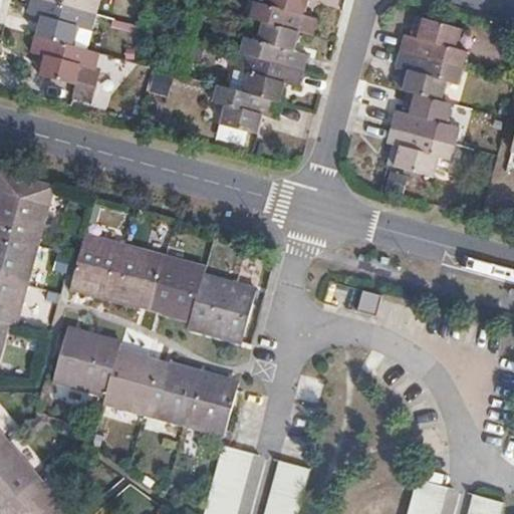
[(92,30),(96,15),(41,0),(32,0),(29,13),(42,16),(36,36),(74,47),(80,26),(92,30)]
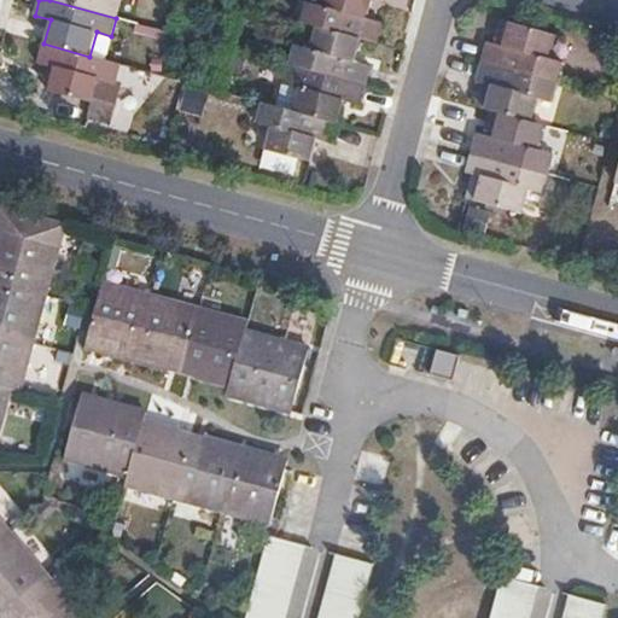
[(50,0),(116,18),(116,17),(121,0),(50,0)]
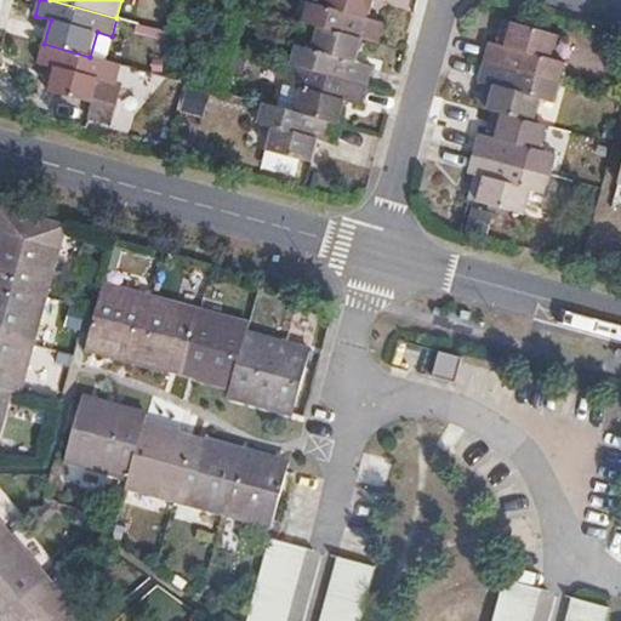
[(308,1),(301,23),(317,27),(363,40),(379,44),(385,22),(370,17),(374,0),(324,0),(323,6),(308,1)]
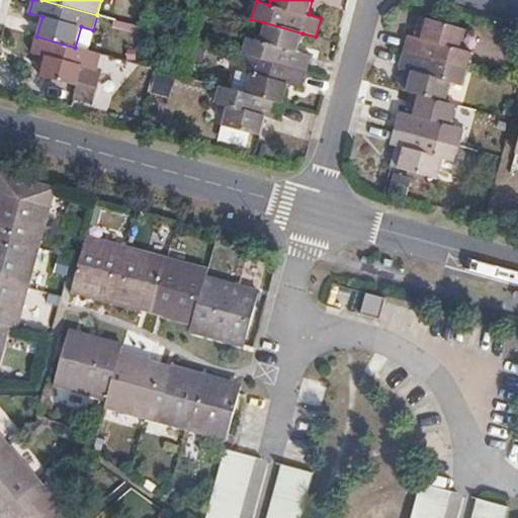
[(408,33),(404,53),(466,70),(466,69),(472,51),(461,48),(465,28),(427,18),(423,30),(416,28),(414,35),(408,33)]
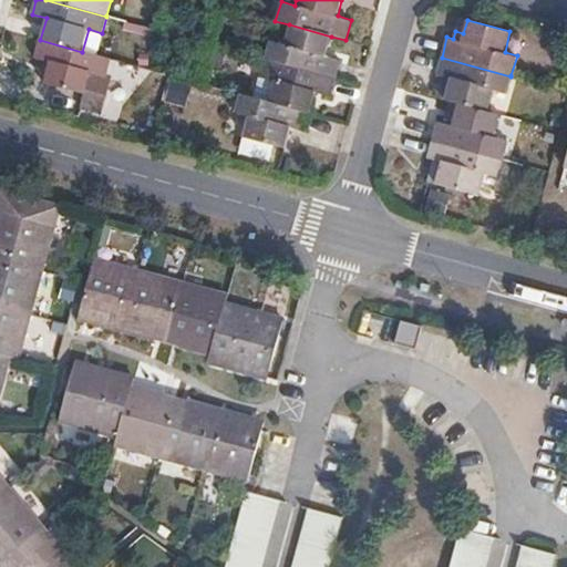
[(270,40),(265,60),(336,79),(336,78),(341,59),(326,54),(331,37),(289,24),(284,44),(270,40)]
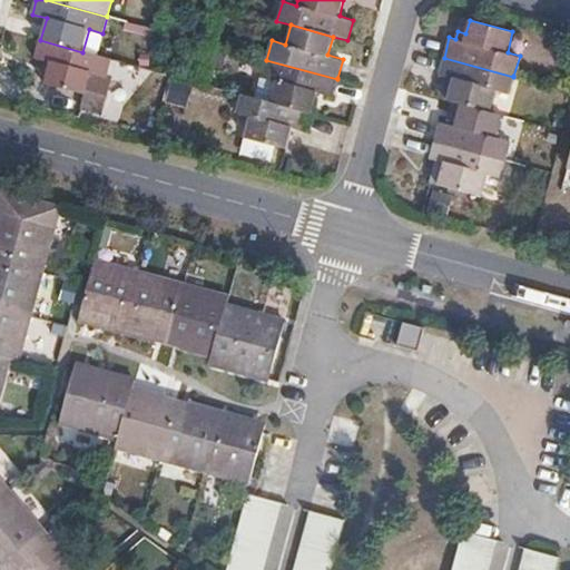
[(107,77),(111,60),(82,52),(40,40),(36,58),(49,61),(43,82),(87,94),(92,72),(107,77)]
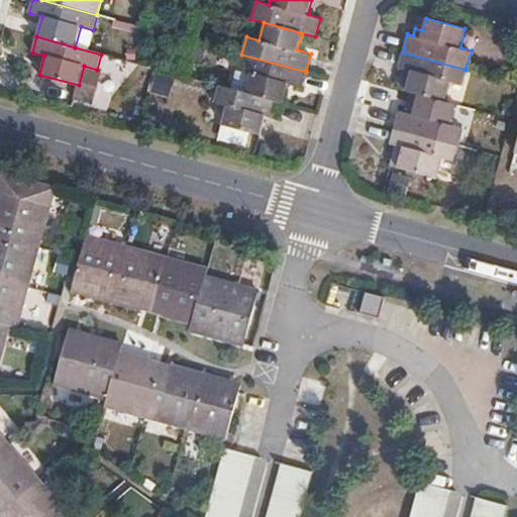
[(466,70),(403,53),(399,68),(404,69),(403,76),(410,79),(406,92),(417,95),(445,103),(450,81),(461,84),(466,70)]
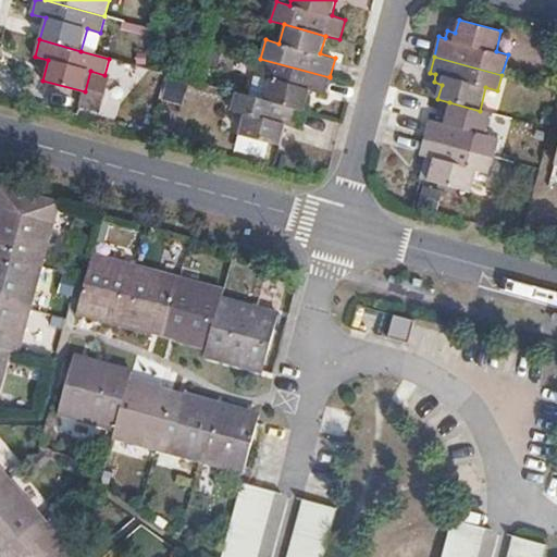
[(330,77),(260,59),(256,75),(270,79),(264,101),(305,112),(311,89),(325,94),(330,77)]
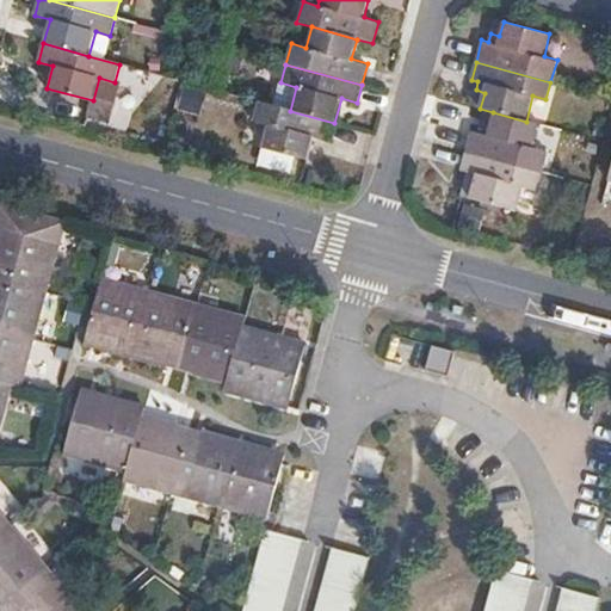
[(290,111),(258,103),(254,121),(269,124),(263,147),(309,159),(314,136),(329,141),(334,123),(290,111)]
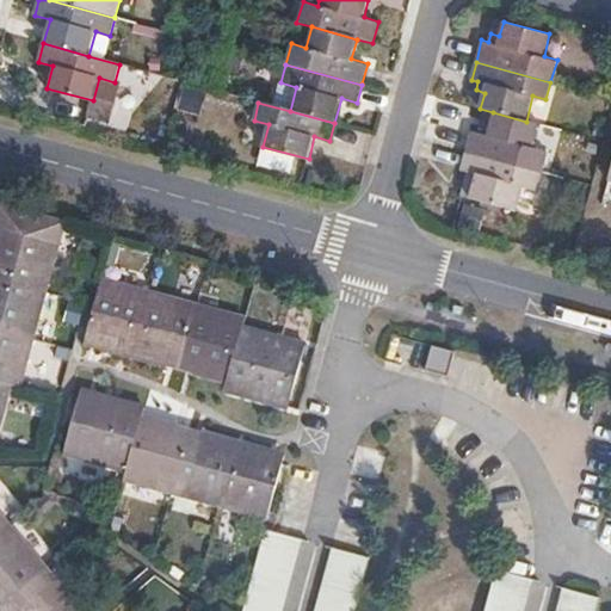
[(467,152),(542,172),(547,150),(534,147),(539,125),(526,122),(493,112),(491,127),(481,124),(479,133),(471,131),(467,152)]
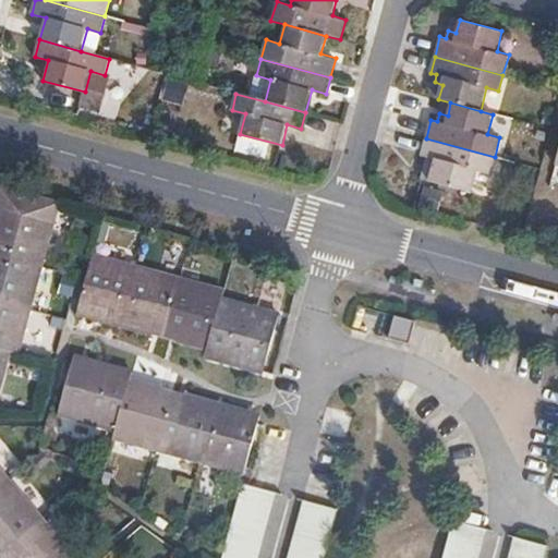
[(490,174),(495,157),(426,138),(421,155),(427,156),(426,165),(434,167),(431,180),(472,192),(477,171),(490,174)]
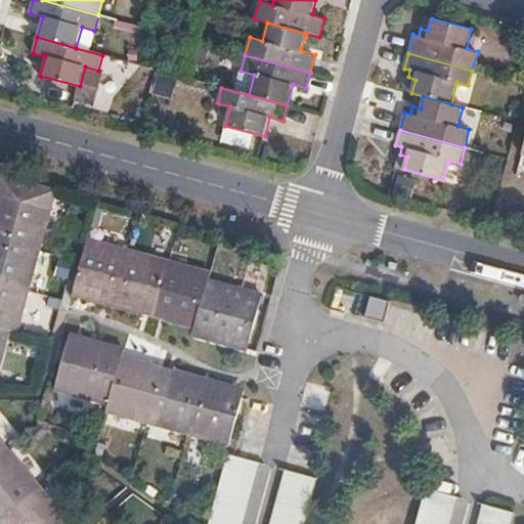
[(0,203),(0,354),(7,329),(14,331),(48,210),(1,197),(0,203)]
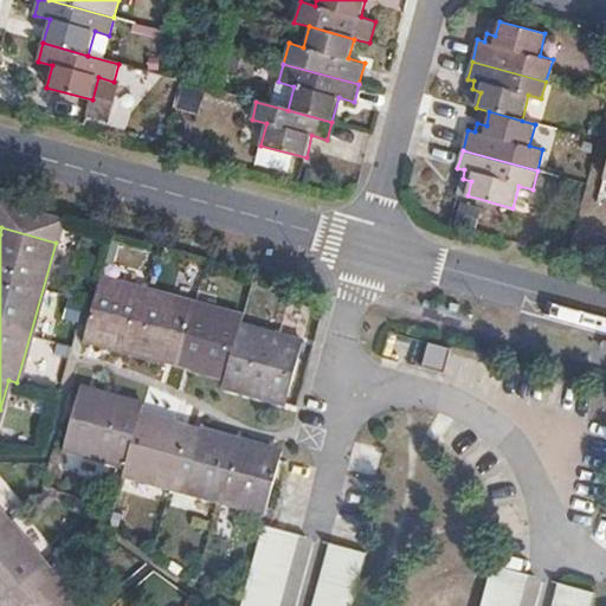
[(101,279),(86,331),(100,336),(98,343),(166,362),(168,354),(194,361),(192,369),(225,378),(224,386),(272,399),(275,393),(288,397),(302,343),(239,326),(242,317),(101,279)]
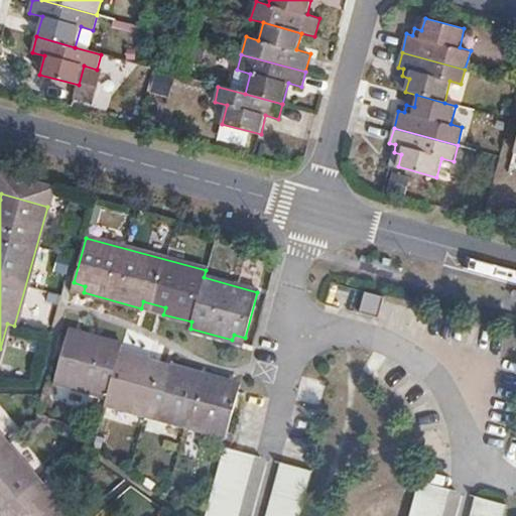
[(85,286),(74,282),(73,289),(84,292),(85,286)]
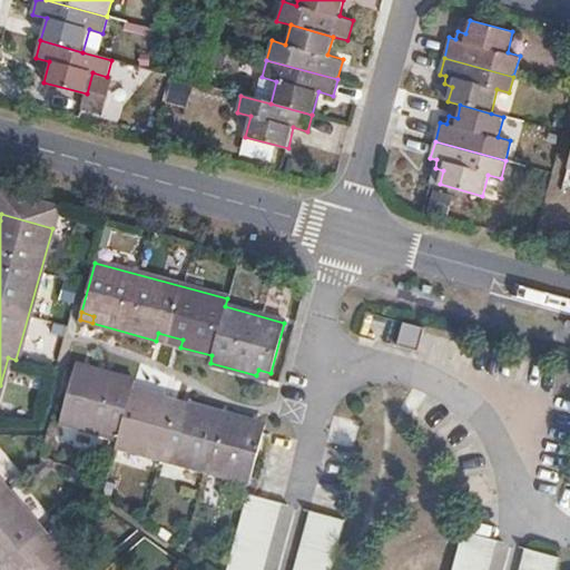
[(423,330),(403,324),(397,346),(418,352),(423,330)]
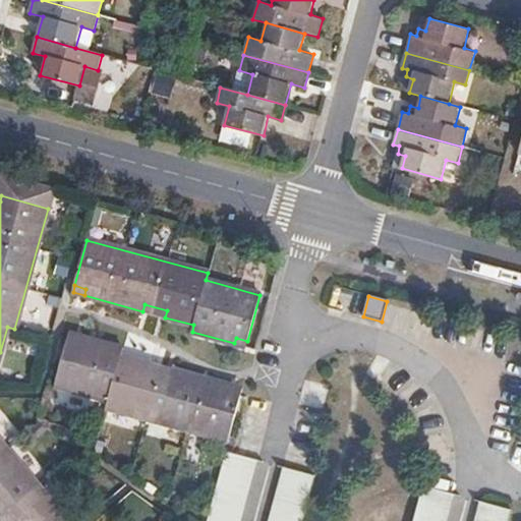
[(145,304),(142,311),(165,317),(167,310),(145,304)]
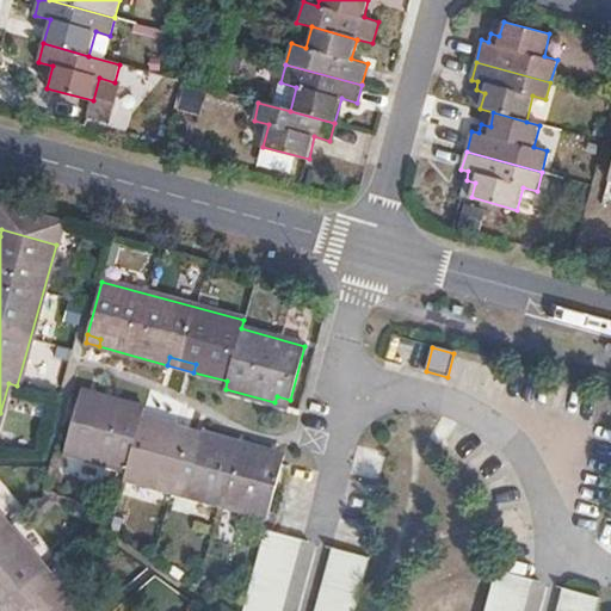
[(81,390),(79,399),(92,402),(94,394),(81,390)]
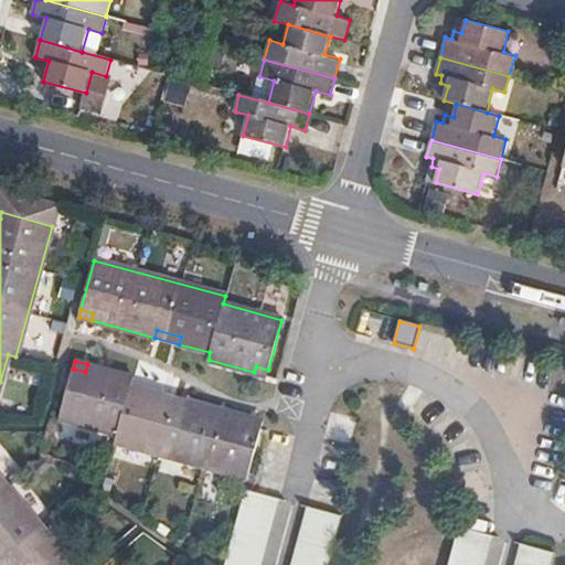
[(85,372),(73,369),(60,418),(117,434),(115,443),(247,478),(260,429),(249,425),(252,418),(187,401),(184,408),(159,401),(161,394),(130,386),(132,377),(87,364),(85,372)]
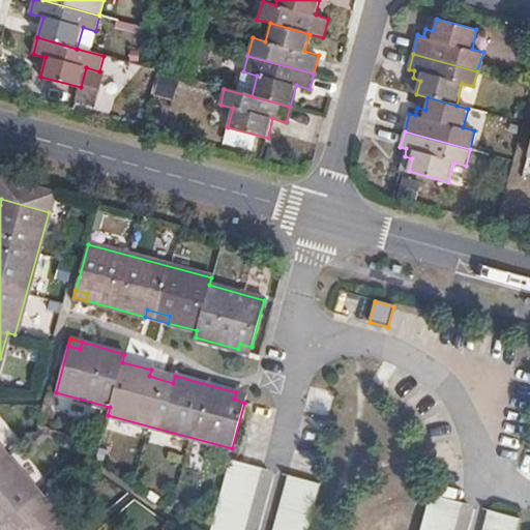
[(251,353),(252,347),(240,344),(238,349),(251,353)]
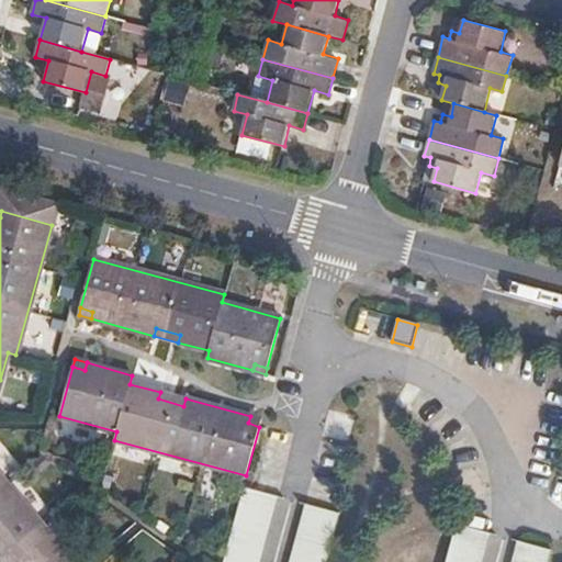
[(186,398),(160,392),(158,398),(183,406),(186,398)]
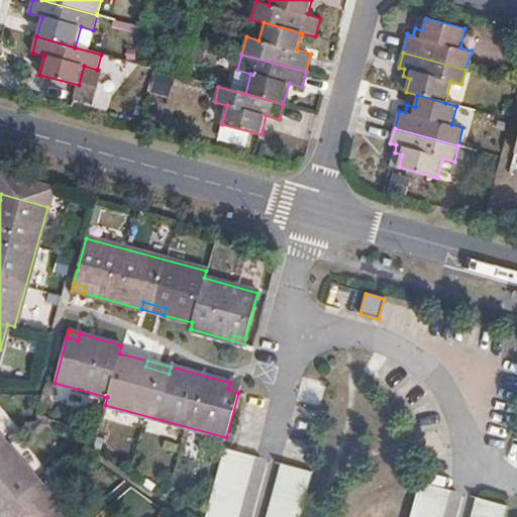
[(228,389),(238,393),(240,386),(230,383),(228,389)]
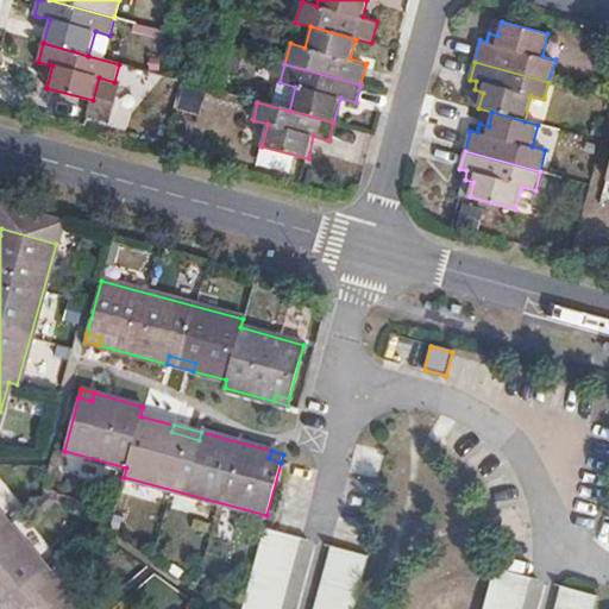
[(81,608),(0,514),(0,598),(8,608),(81,608)]
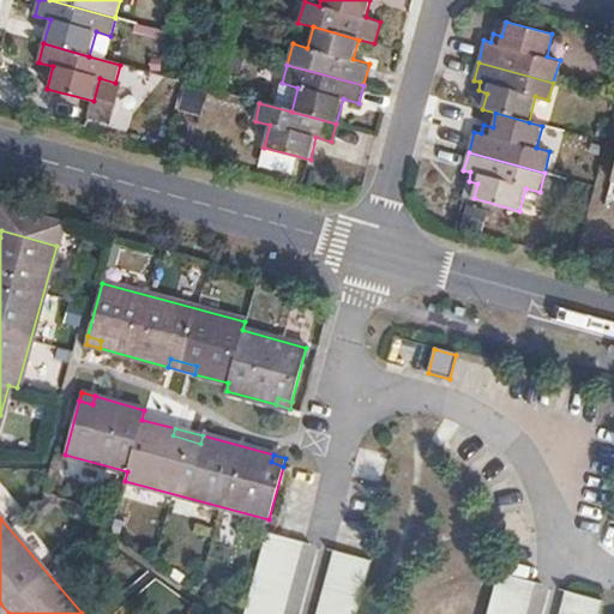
[(281,613),(301,542),(266,533),(244,613),(281,613)]
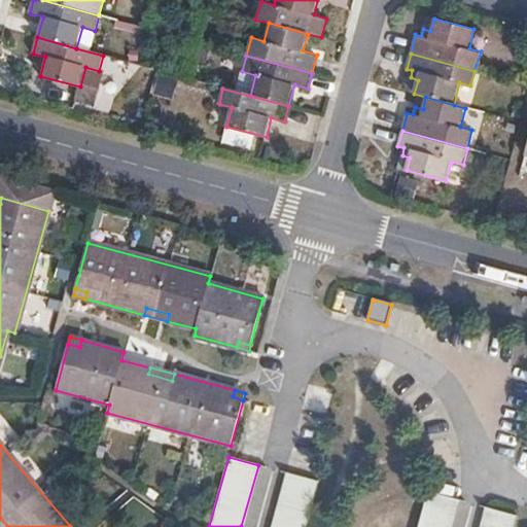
[(304,526),(317,482),(288,472),(273,526),(304,526)]
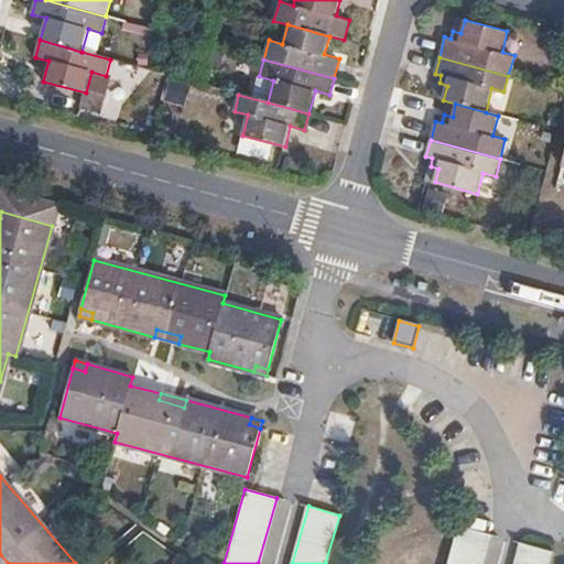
[(480,563),(489,535),(458,527),(447,563),(480,563)]
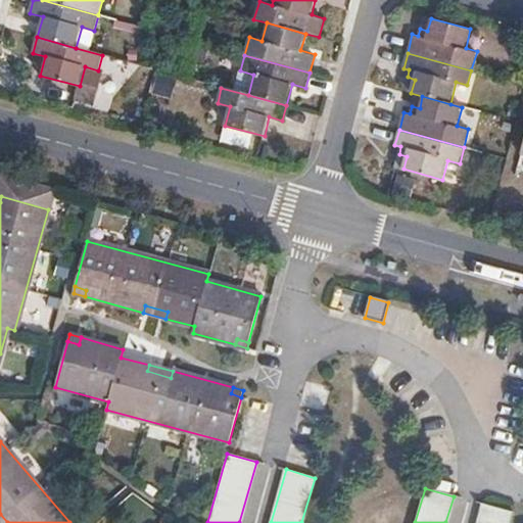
[(510,522),(513,512),(483,504),(478,522),(510,522)]
